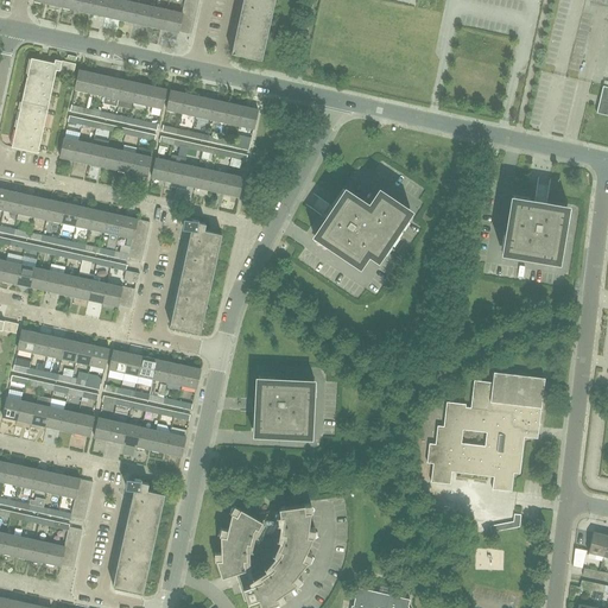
[(64,0),(63,7),(77,11),(80,0),(64,0)]
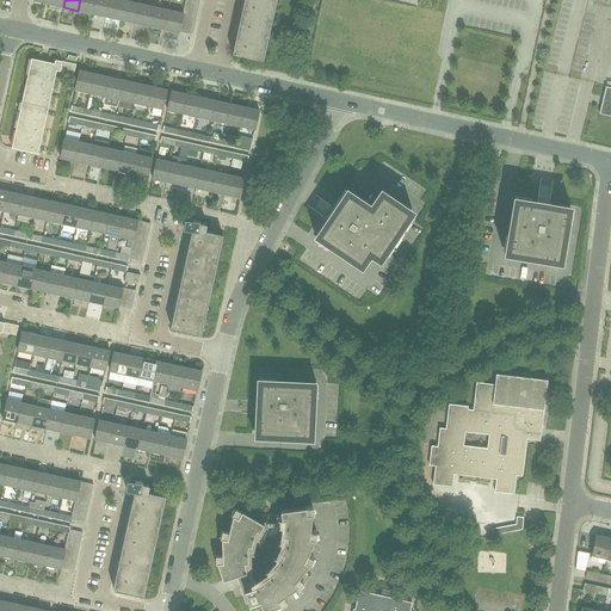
[(80,0),(78,11),(92,14),(94,0),(80,0)]
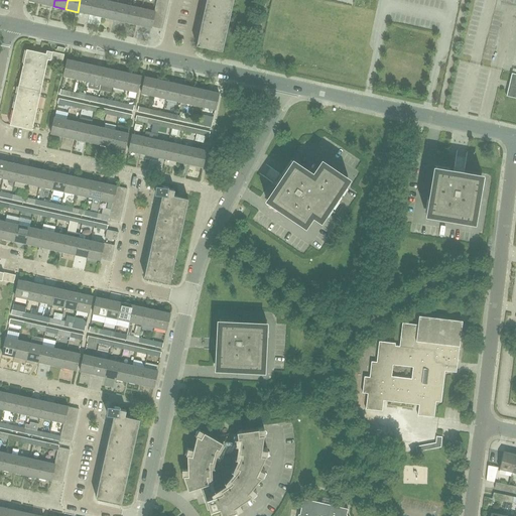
[(90,14),(93,0),(80,0),(78,12),(90,14)]
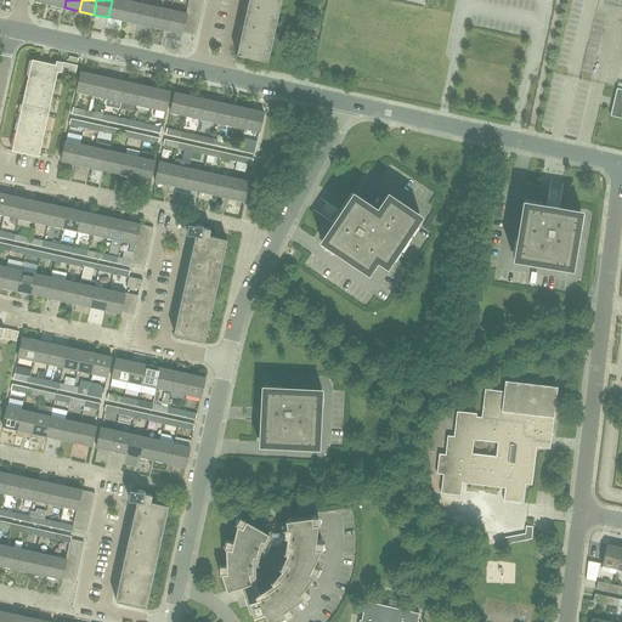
[(112,0),(108,17),(123,21),(128,0),(112,0)]
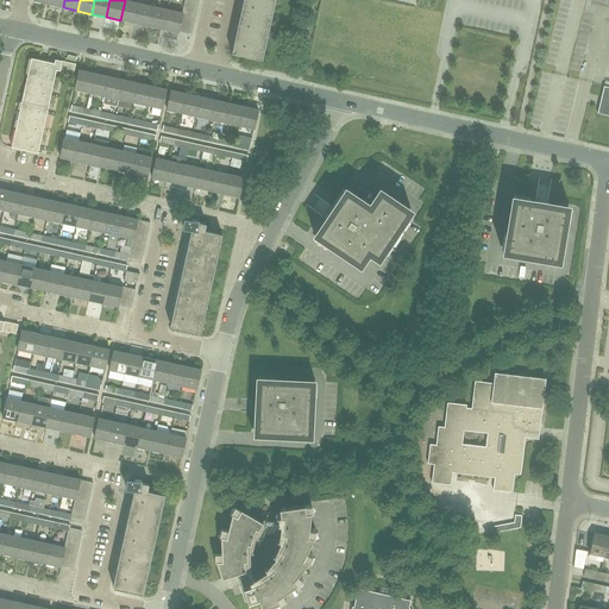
[(139,4),(125,0),(120,20),(136,24),(139,4)]
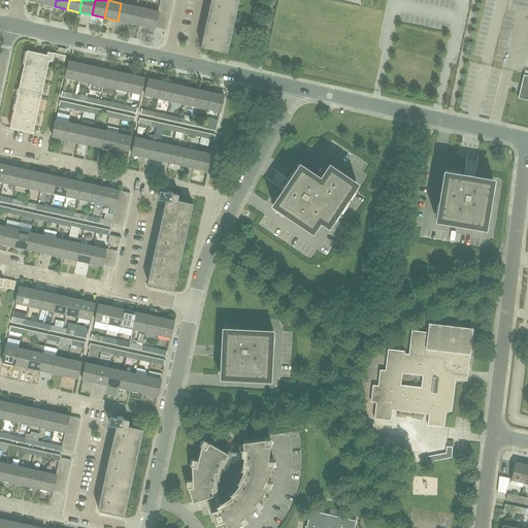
[(227,53),(238,0),(213,0),(204,45),(201,45),(201,46),(227,53)]
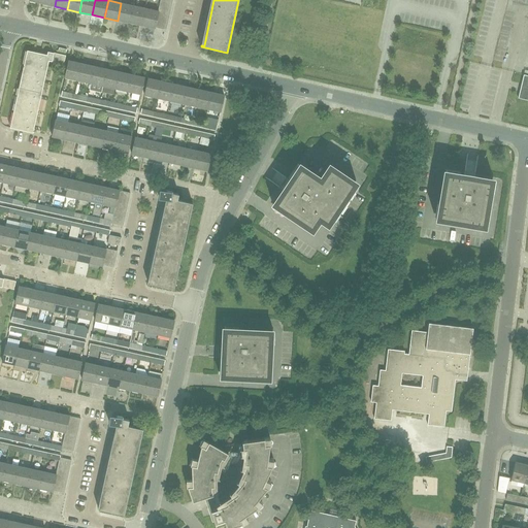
[(121,3),(118,21),(130,23),(133,5),(121,3)]
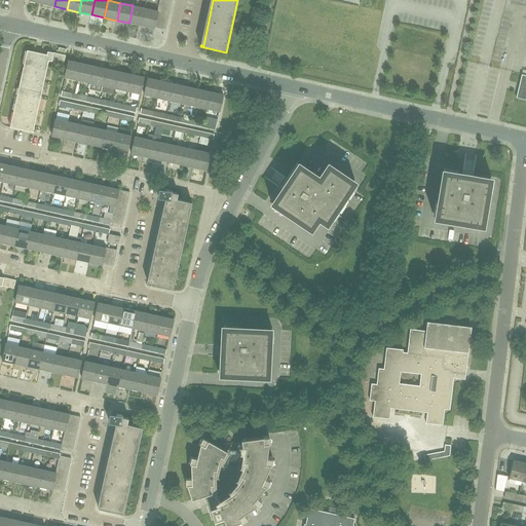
[(145,8),(133,5),(129,23),(142,26),(145,8)]
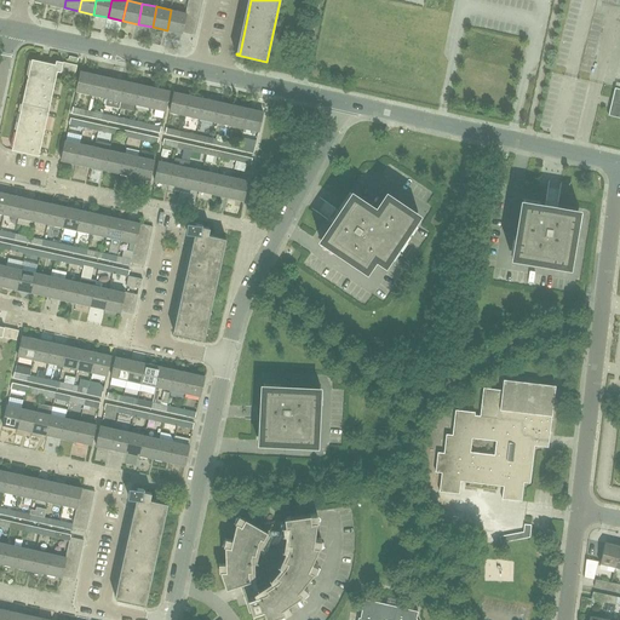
[(185,19),(187,13),(171,10),(167,30),(182,34),(182,33),(183,27),(185,19)]
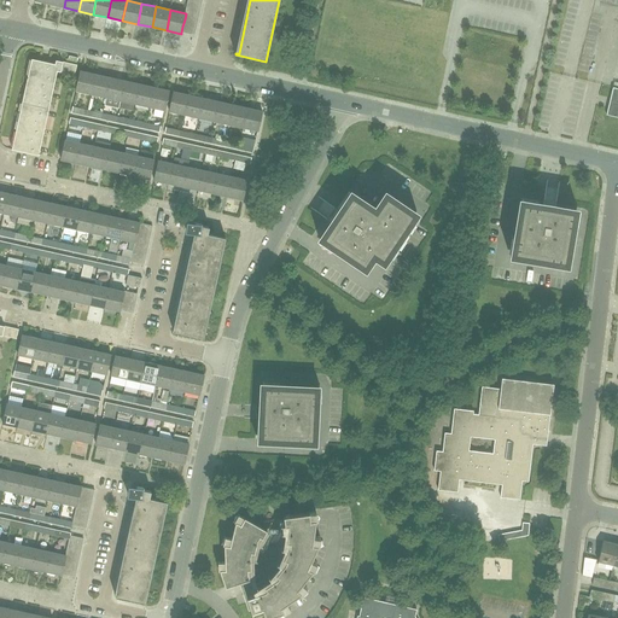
[(29,86),(27,86),(24,97),(27,97),(25,104),(22,104),(19,114),(23,115),(22,122),(18,121),(16,132),(19,133),(17,140),(15,139),(12,150),(39,156),(40,151),(38,150),(40,138),(42,138),(44,133),(41,132),(44,120),(46,120),(47,115),(45,115),(48,101),(51,101),(52,97),(50,97),(52,83),(54,85),(56,79),(53,79),(56,64),(31,59),(31,60),(35,60),(34,68),(30,68),(28,79),(31,79),(29,86)]
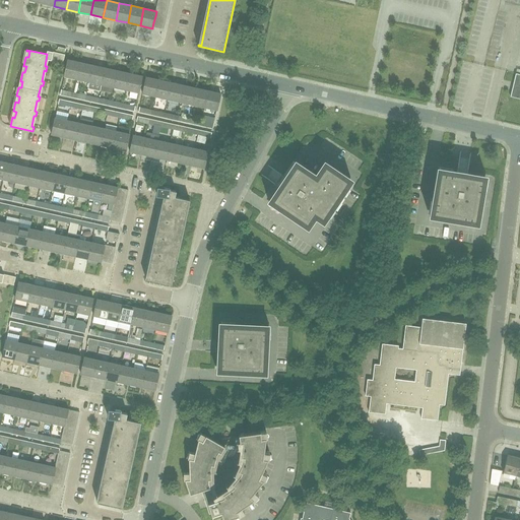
[(65,56),(65,55),(55,53),(53,52),(51,60),(53,61),(63,63),(65,56)]
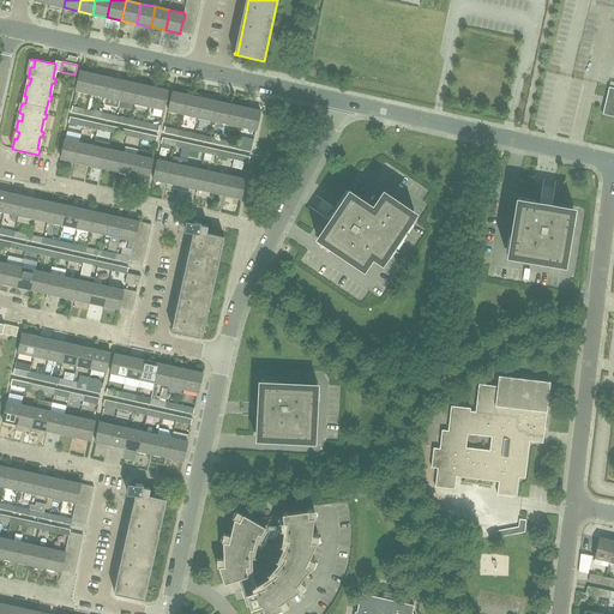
[(80,71),(76,91),(91,94),(95,73),(80,71)]
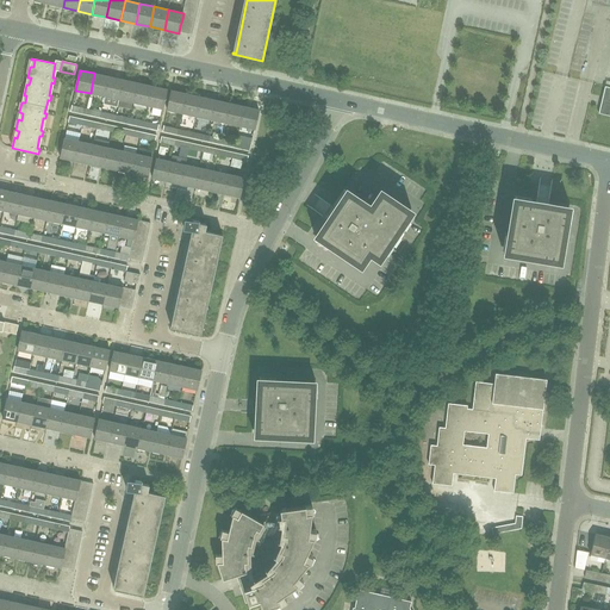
[(91,93),(105,97),(109,76),(94,73),(91,93)]
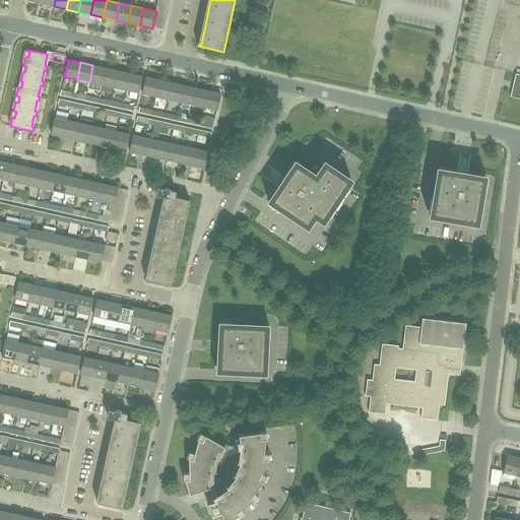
[(102,85),(106,68),(92,65),(89,82),(102,85)]
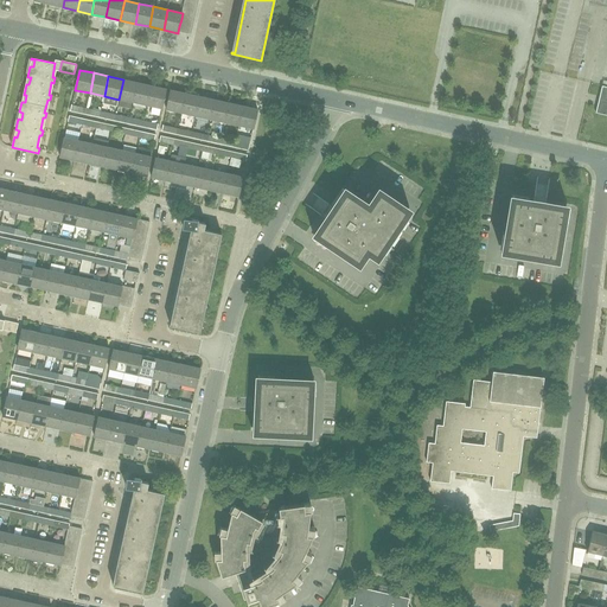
[(119,100),(133,102),(138,82),(123,80),(119,100)]
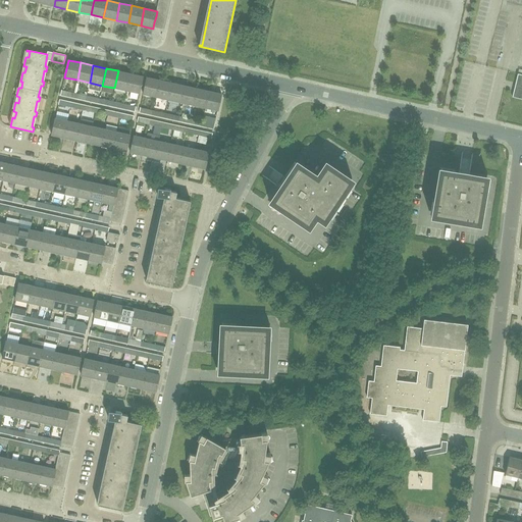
[(114,88),(126,91),(131,73),(118,70),(114,88)]
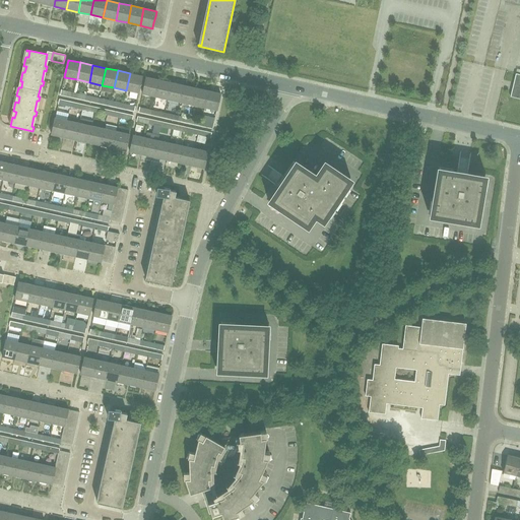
[(138,93),(142,76),(130,73),(126,90),(138,93)]
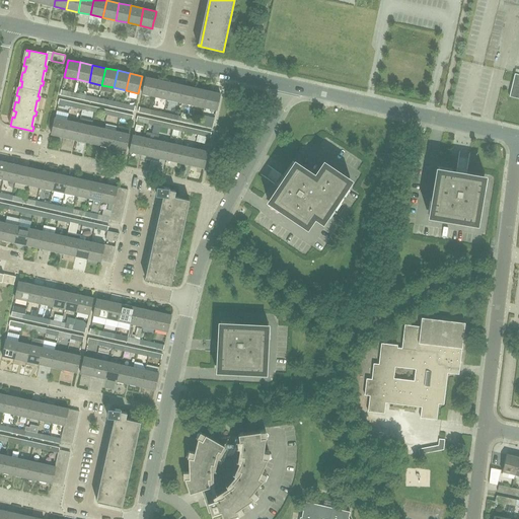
[(518,74),(515,74),(509,97),(518,98),(518,74)]
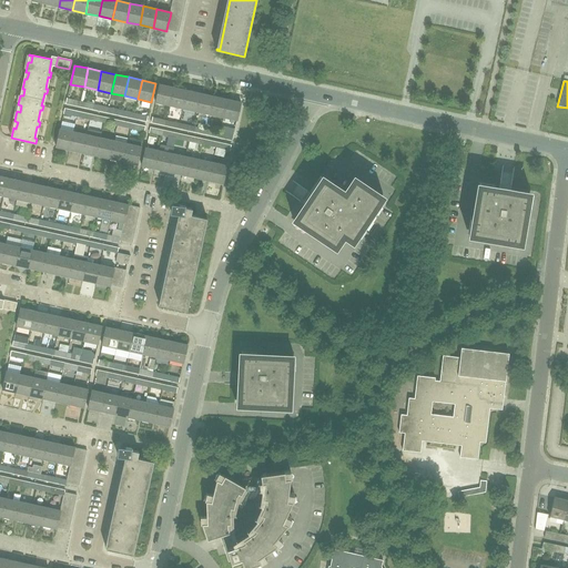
[(170,105),(173,87),(160,84),(155,103),(170,105)]
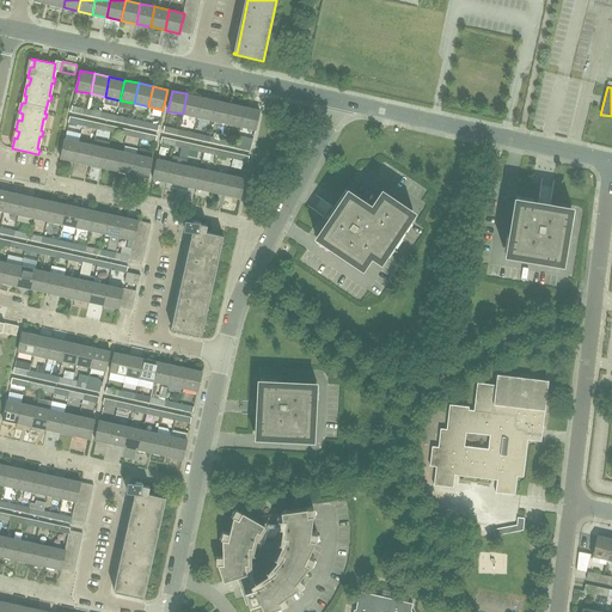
[(202,97),(187,93),(183,114),(197,117),(202,97)]
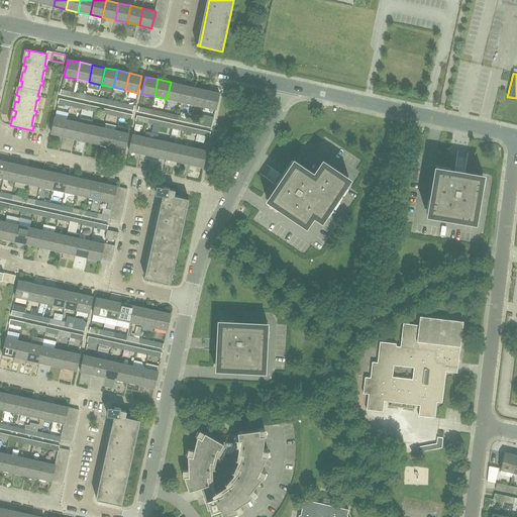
[(171,82),(167,99),(179,102),(183,85),(171,82)]
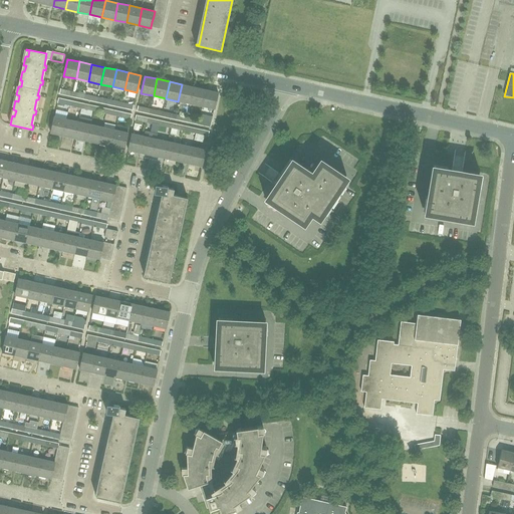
[(190,103),(194,86),(182,84),(178,101),(190,103)]
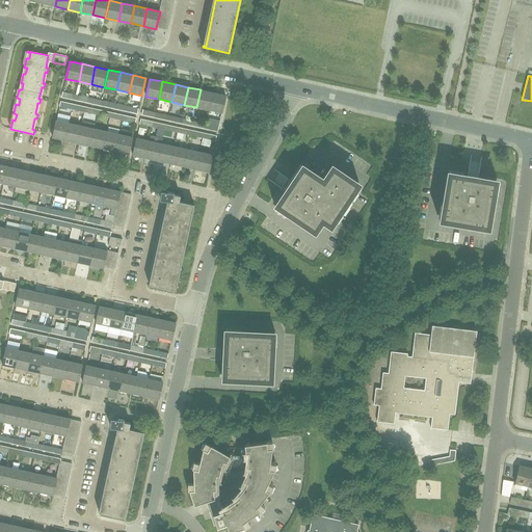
[(201,89),(196,107),(209,110),(213,92),(201,89)]
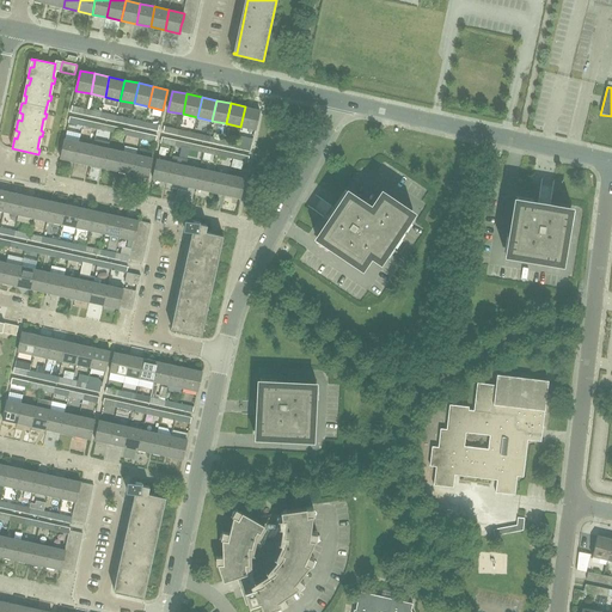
[(245,106),(240,127),(256,130),(259,110),(245,106)]
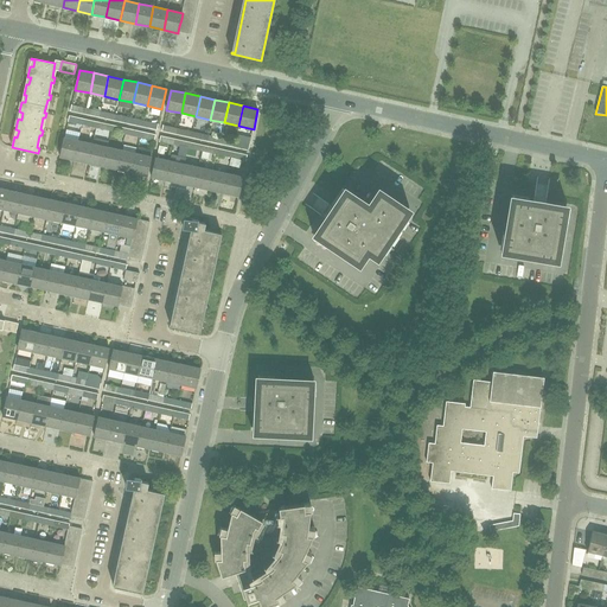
[(129,119),(128,125),(142,128),(144,122),(129,119)]
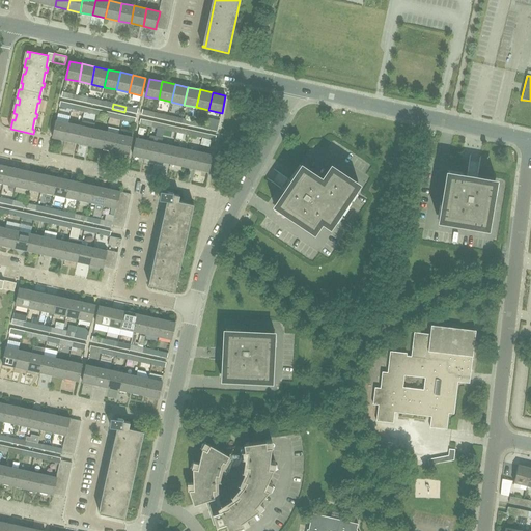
[(126,107),(124,112),(137,115),(138,109),(126,107)]
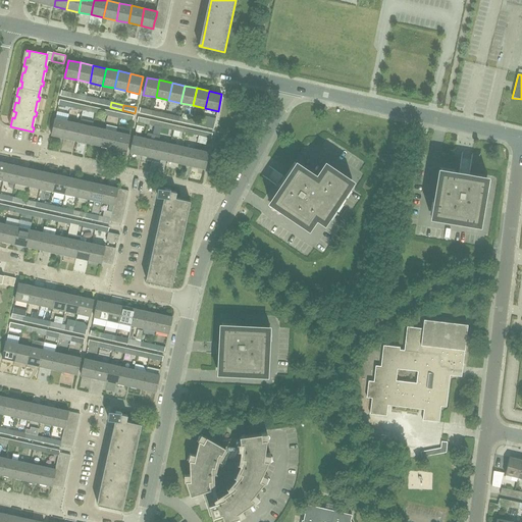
[(55,118),(51,136),(64,139),(68,120),(55,118)]
